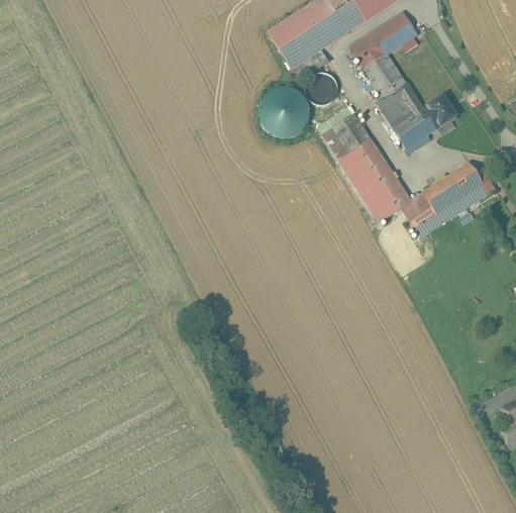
[(315,0),(270,30),(293,66),(321,47),(366,19),(353,0),(315,0)]
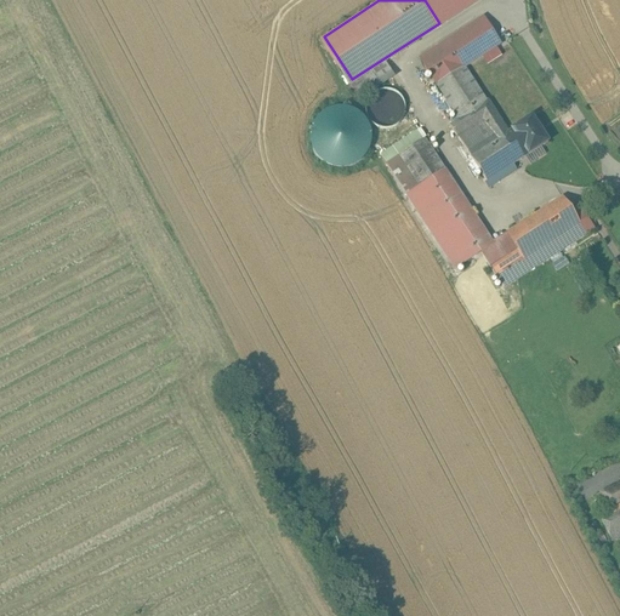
[(425,0),(439,23),(473,0),(425,0)]
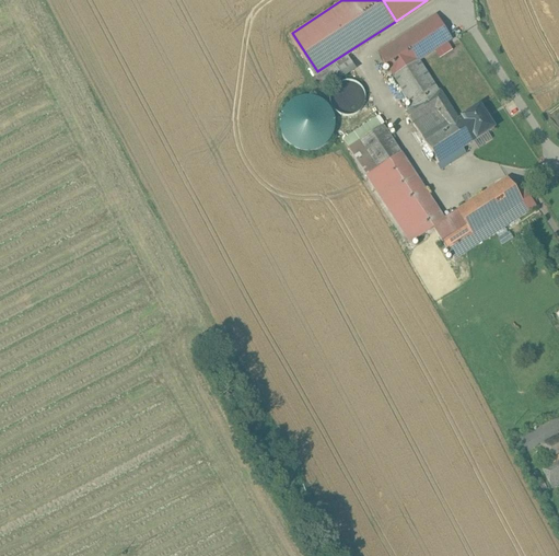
[(437,12),(380,49),(395,72),(419,57),(420,57),(452,36),(437,12)]
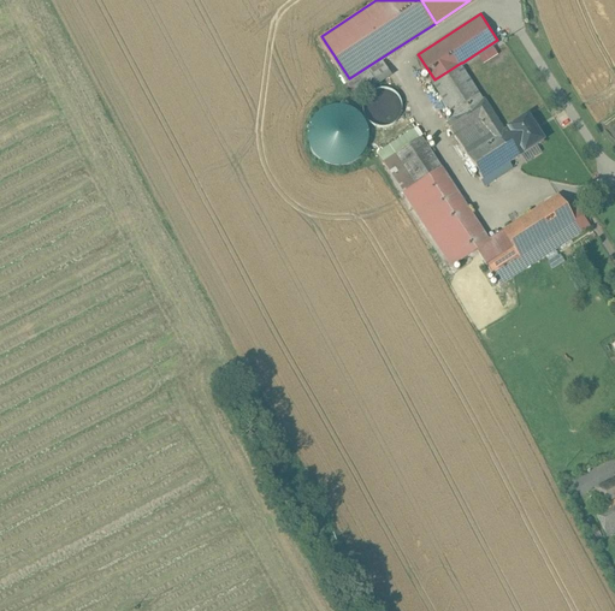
[(383,57),(349,78),(359,94),(392,72),(383,57)]
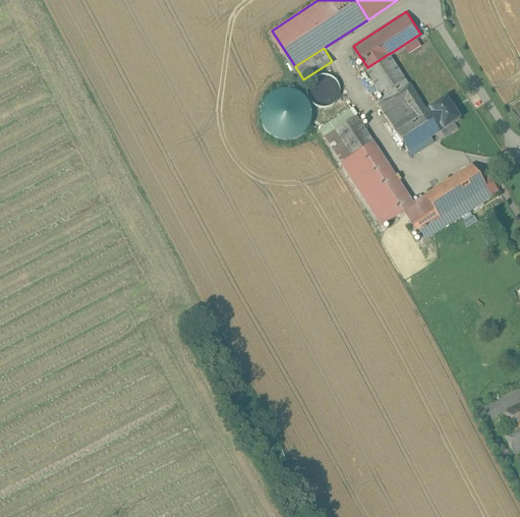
[(390,53),(367,67),(386,97),(409,82),(391,53),(390,53)]
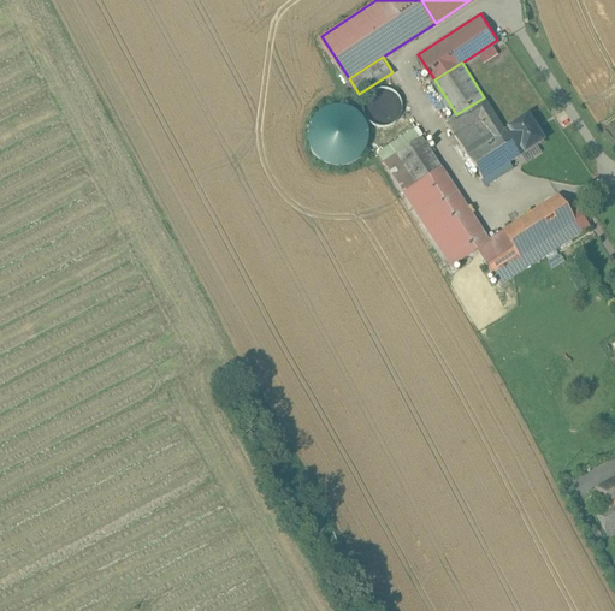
[(402,112),(403,105),(402,96),(397,90),(391,87),(384,85),(376,87),(370,90),(366,98),(364,105),(366,112),(370,118),(377,123),(384,124),(391,123),(397,118),(402,112)]
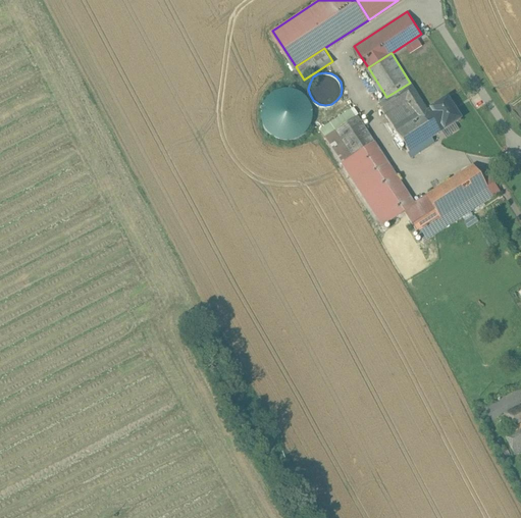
[(428,108),(411,82),(386,97),(379,102),(385,112),(406,99),(417,115),(397,128),(410,150),(432,135),(439,131),(426,109),(428,108)]
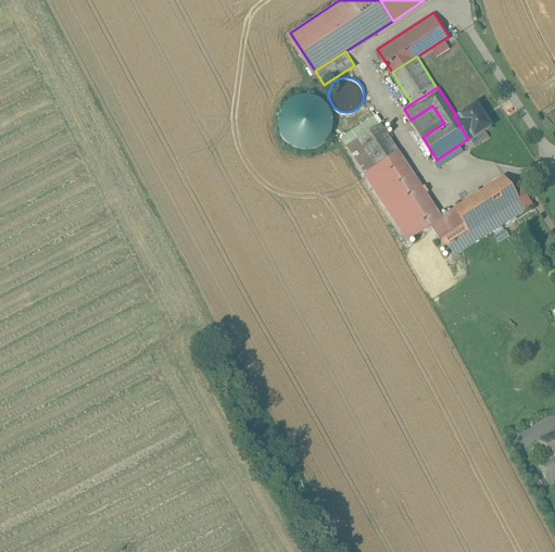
[(292,143),(302,147),(313,146),(323,141),(329,134),(332,123),(332,113),(327,103),(319,96),(310,92),(299,93),(289,98),(282,107),(279,116),(279,127),(284,136),(292,143)]
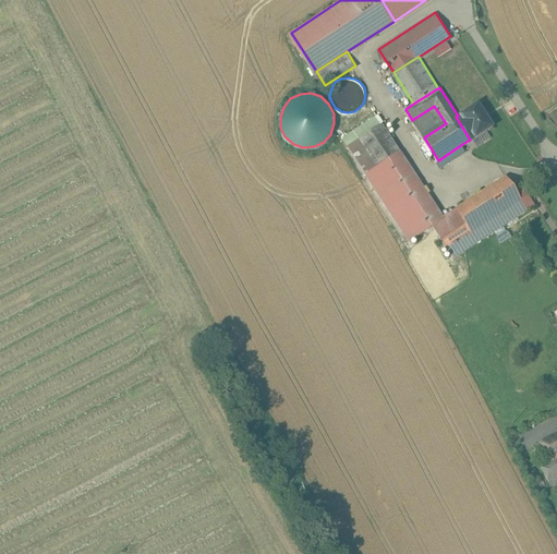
[(479,101),(461,113),(458,116),(456,117),(470,140),(472,137),(475,135),(475,136),(487,129),(494,124),(479,101)]
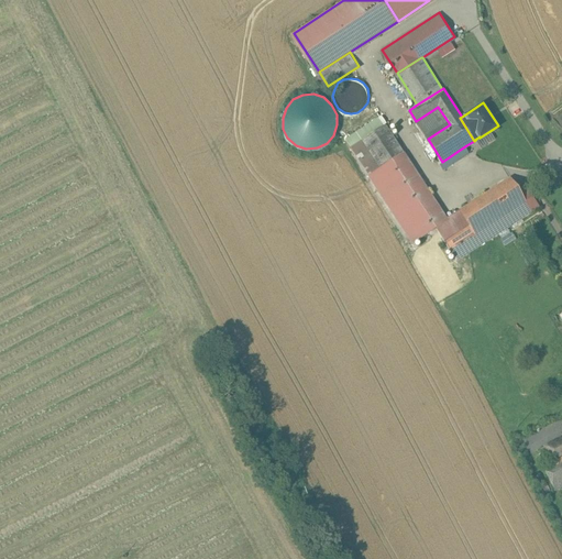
[(438,107),(416,121),(428,139),(450,124),(438,107)]
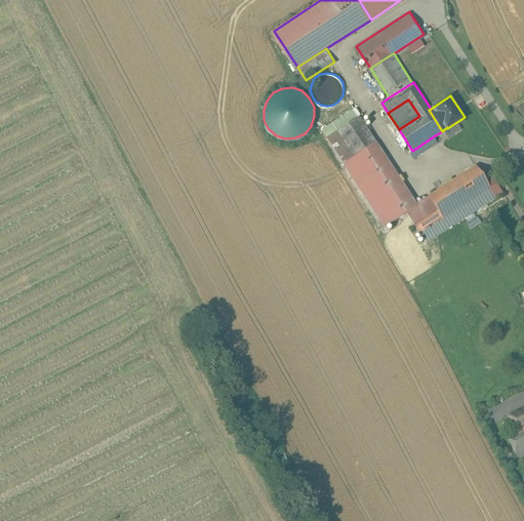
[(355,107),(323,128),(327,135),(360,114),(355,107)]
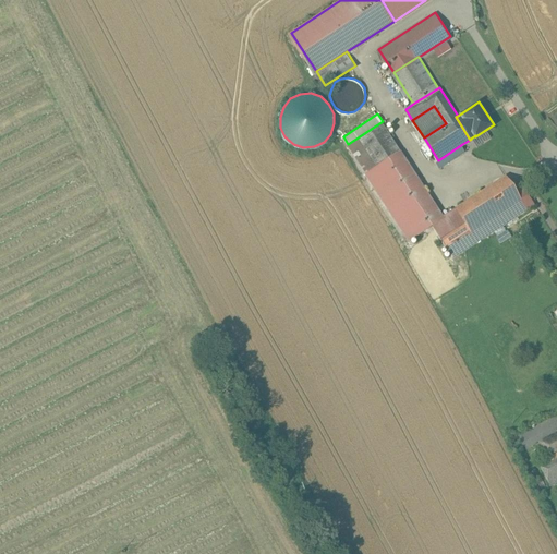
[(383,121),(348,144),(366,171),(401,149),(383,121)]
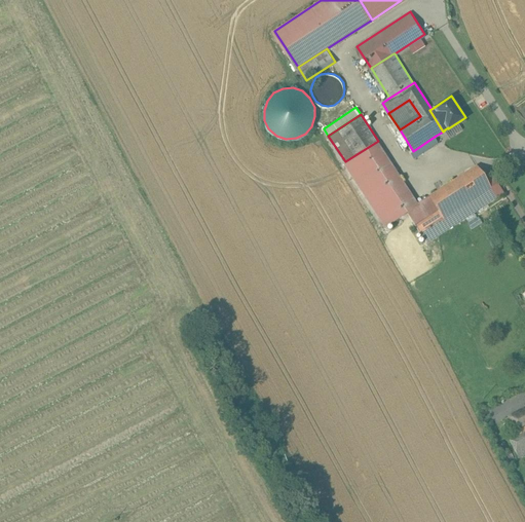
[(448,127),(445,129),(450,137),(463,127),(459,121),(448,128),(448,127)]
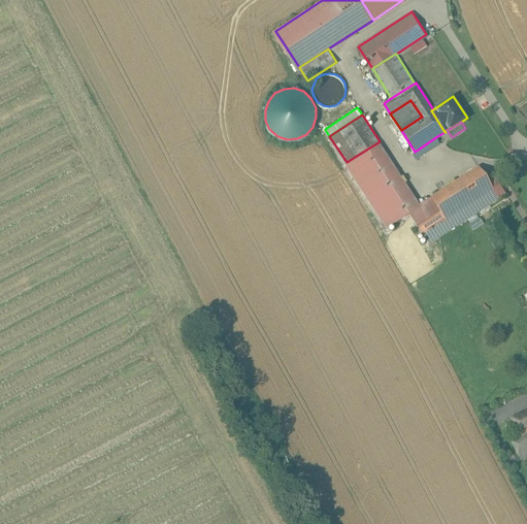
[(440,141),(437,136),(415,152),(418,157),(440,141)]
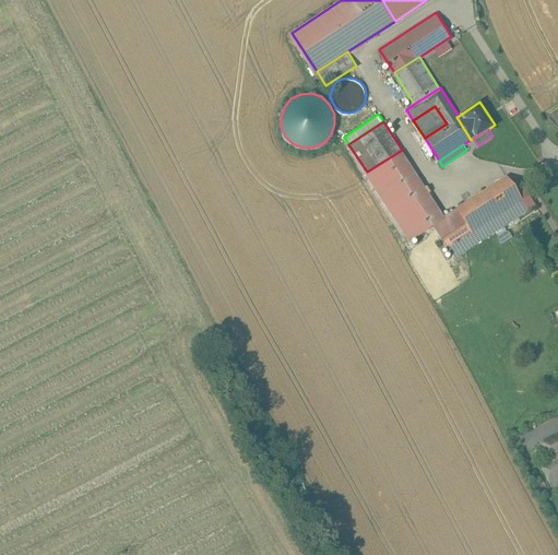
[(443,215),(402,150),(367,172),(411,239),(434,224),(444,216),(443,215)]
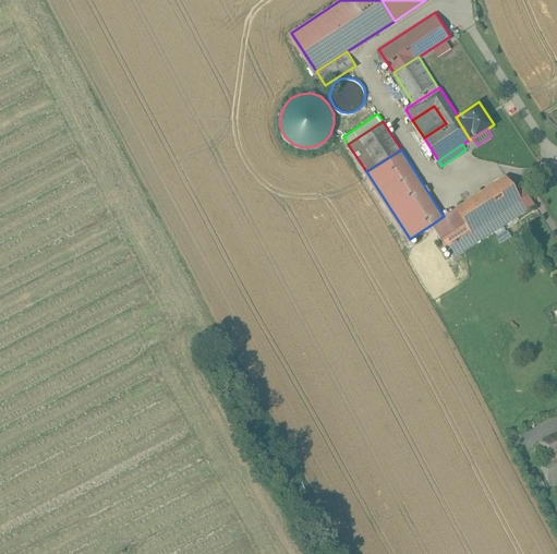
[(506,173),(456,206),(464,219),(471,230),(522,197),(515,185),(506,173)]
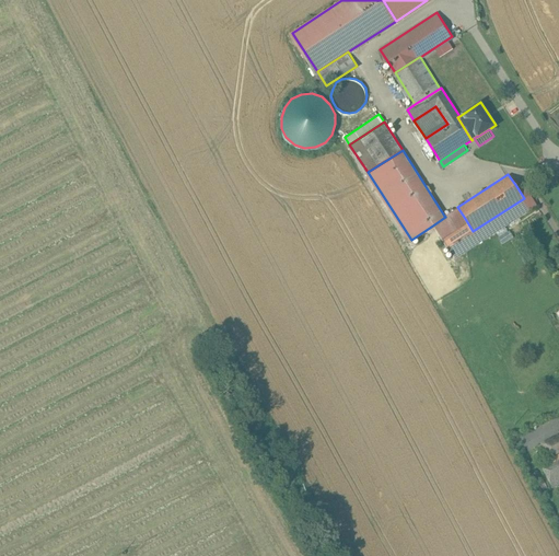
[(531,194),(523,182),(516,186),(524,198),(531,194)]
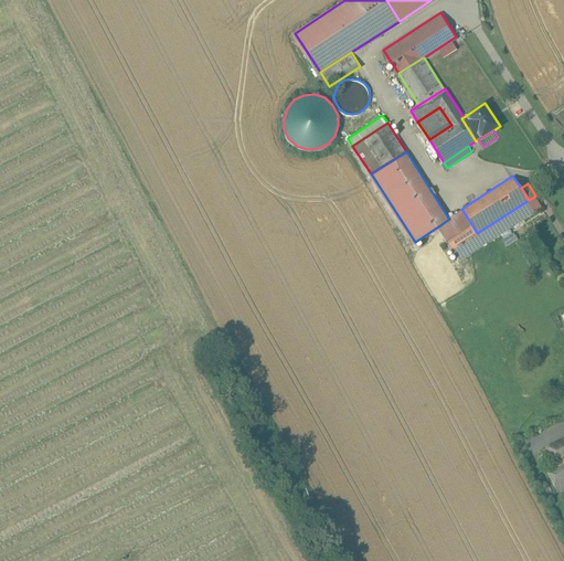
[(529,200),(477,233),(483,243),(542,205),(535,196),(529,200)]
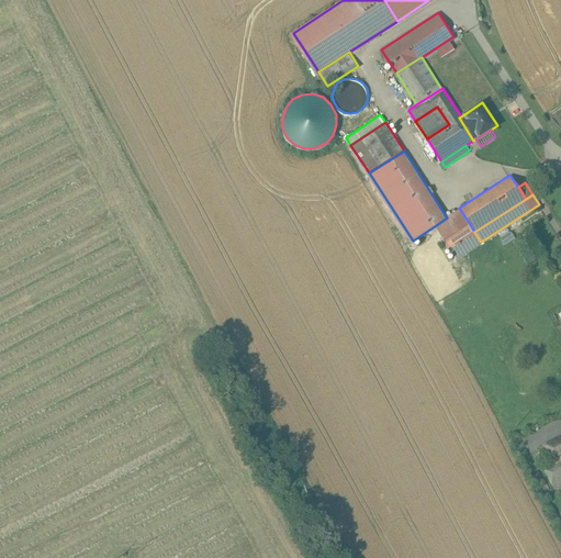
[(436,225),(442,236),(468,221),(459,208),(446,216),(447,218),(436,225)]
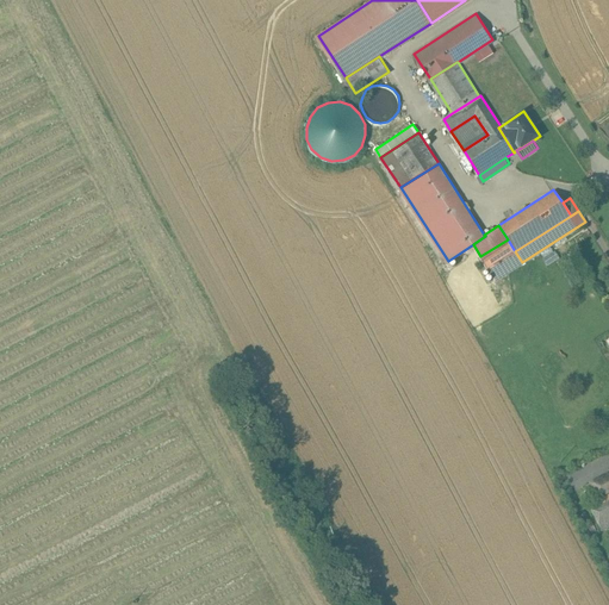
[(508,239),(480,256),(489,268),(515,251),(508,239)]
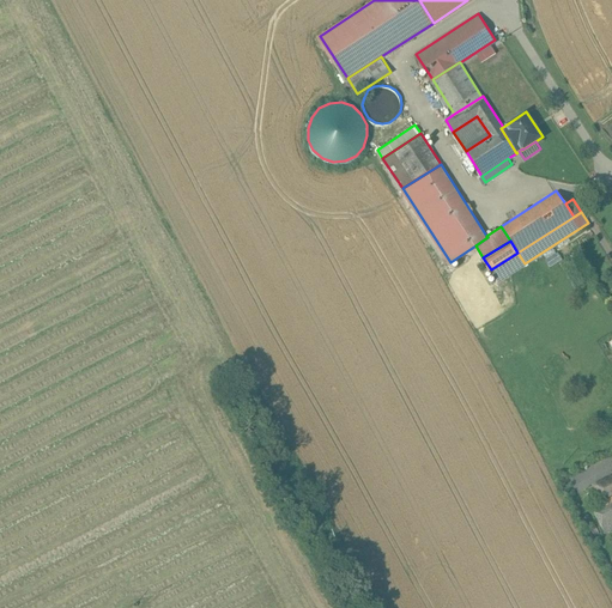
[(517,253),(491,269),(498,280),(525,263),(517,253)]
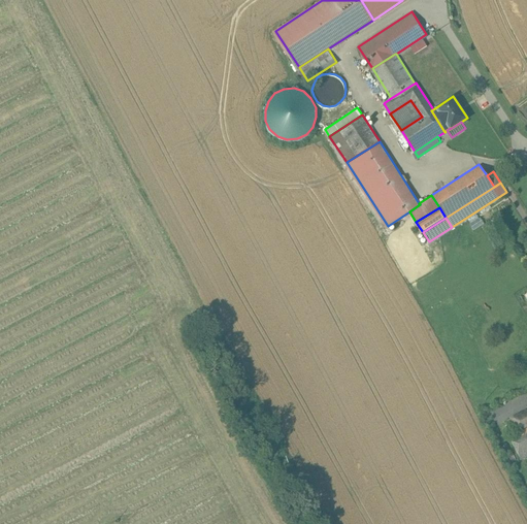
[(526,407),(512,415),(519,428),(509,434),(521,456),(526,453),(526,407)]
